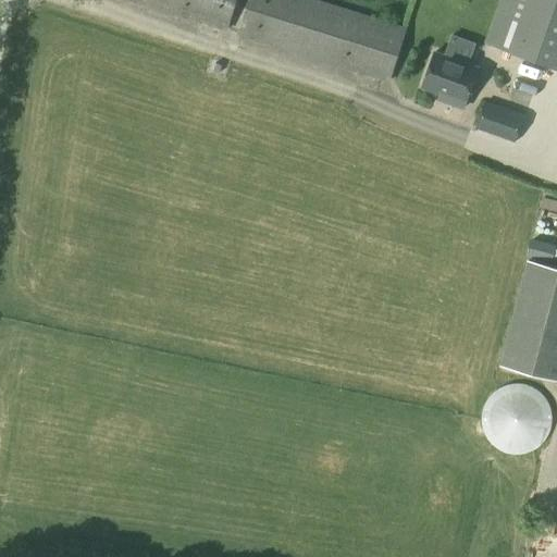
[(556,0),(498,0),(489,38),(556,57),(556,0)]
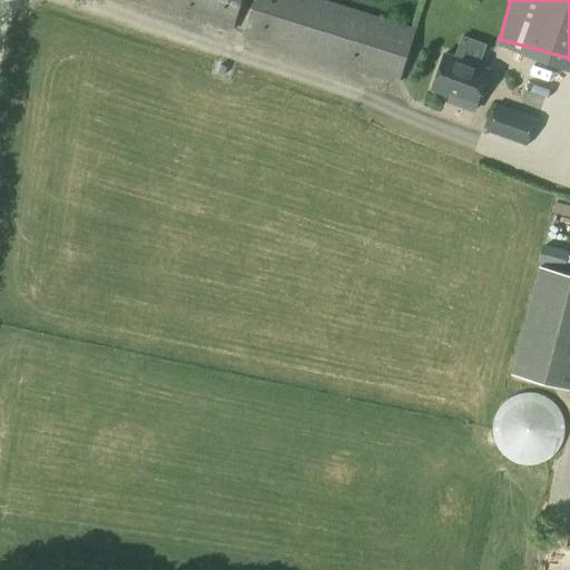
[(383,48),(381,68),(401,71),(404,50),(383,48)]
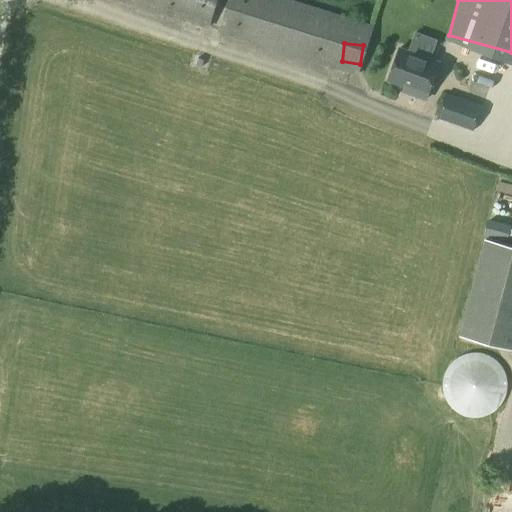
[(388,80),(428,94),(439,62),(399,48),(388,80)]
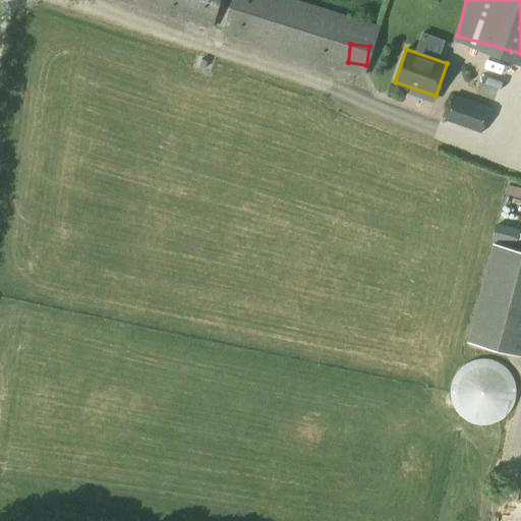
[(445,121),(482,134),(491,108),(454,95),(445,121)]
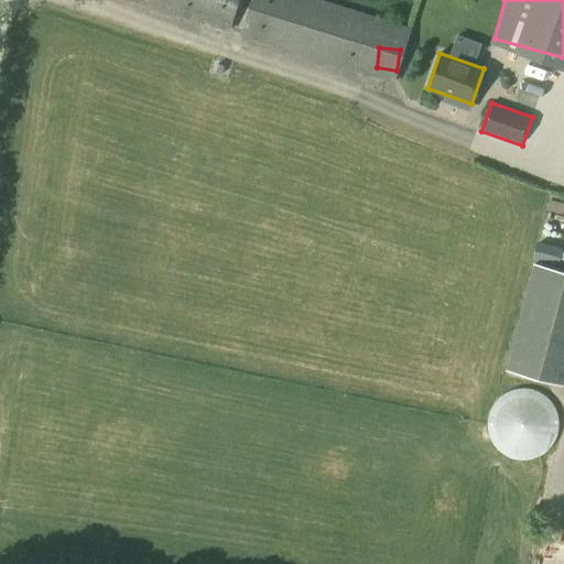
[(508,373),(563,388),(563,273),(537,267),(508,373)]
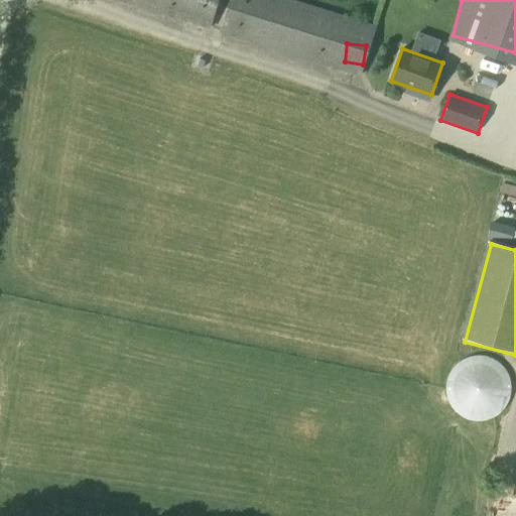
[(446,389),(448,401),(455,410),(463,417),(475,421),(486,420),(492,418),(501,413),(506,405),(509,396),(511,387),(508,377),(503,369),(497,362),(490,359),(481,357),(472,357),(461,362),(453,369),(448,379),(446,389)]
